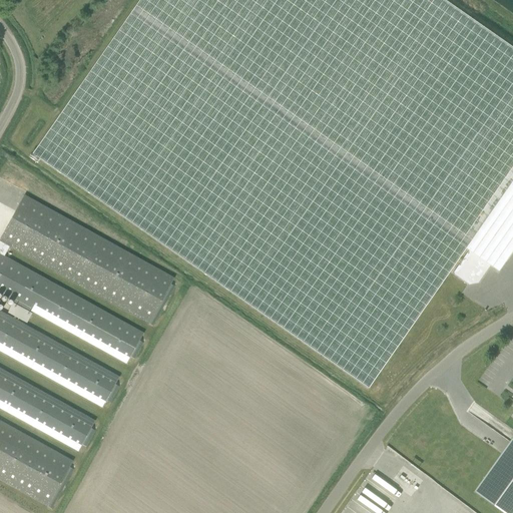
[(368,389),(465,248),(512,179),(512,48),(443,0),(139,0),(32,154),(368,389)]
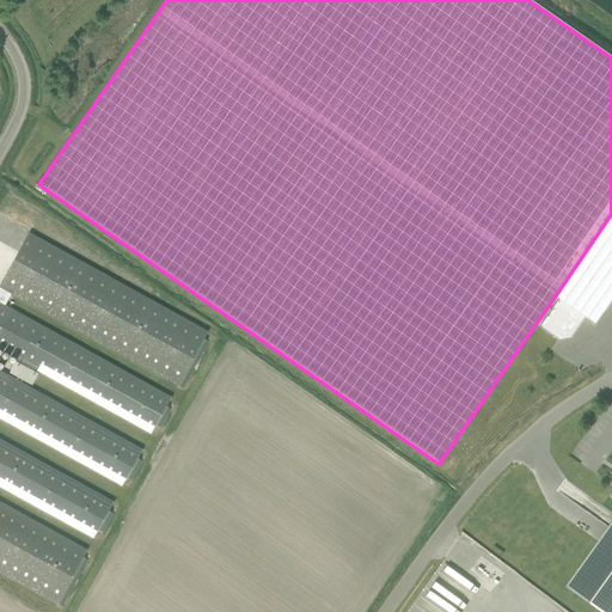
[(611,214),(555,297),(558,299),(539,326),(558,340),(569,338),(585,317),(594,324),(611,298),(611,214)]
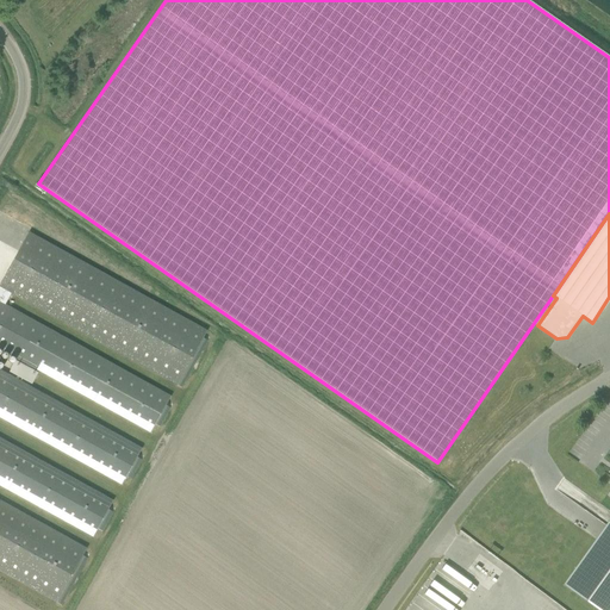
[(0,282),(0,302),(5,304),(11,293),(176,385),(181,388),(207,342),(203,338),(206,331),(29,232),(0,282)]
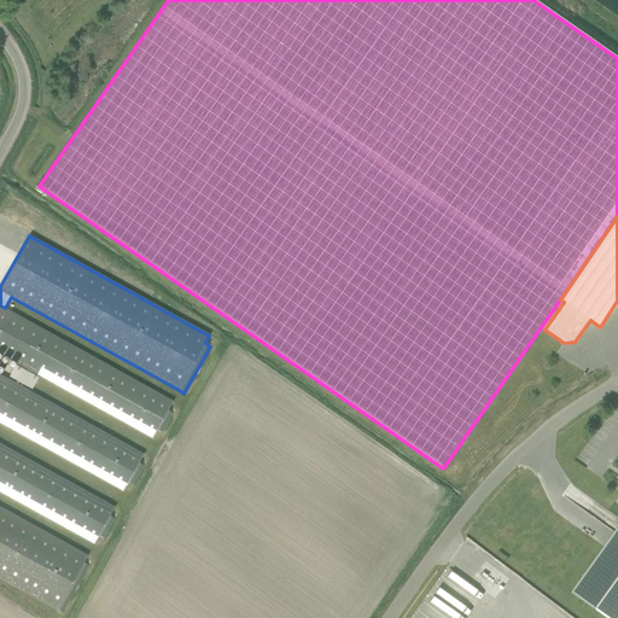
[(0,493),(93,544),(98,535),(104,538),(115,519),(109,516),(114,507),(0,443),(0,423),(122,491),(127,482),(133,485),(144,466),(138,464),(144,454),(0,374),(0,355),(151,438),(157,430),(162,432),(172,413),(168,410),(173,401),(5,308),(0,305),(0,493)]
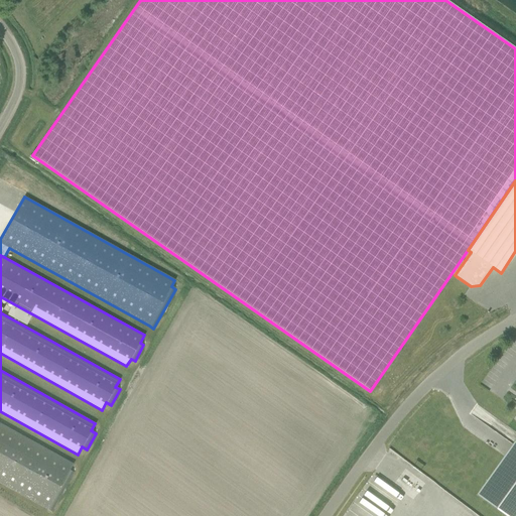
[(12,304),(6,314),(25,325),(31,315),(12,304)]
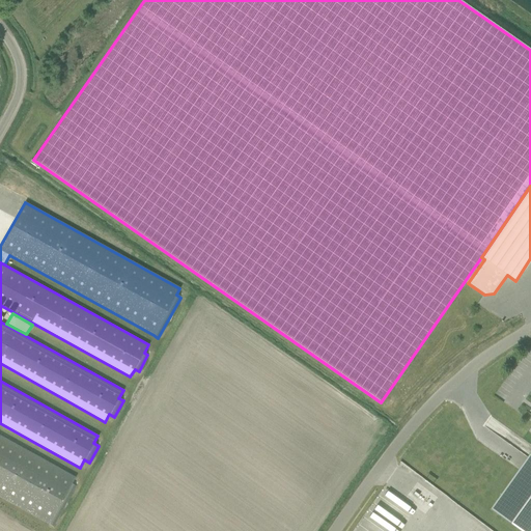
[(0,436),(0,498),(49,525),(49,524),(53,527),(76,486),(72,483),(75,477),(0,436)]
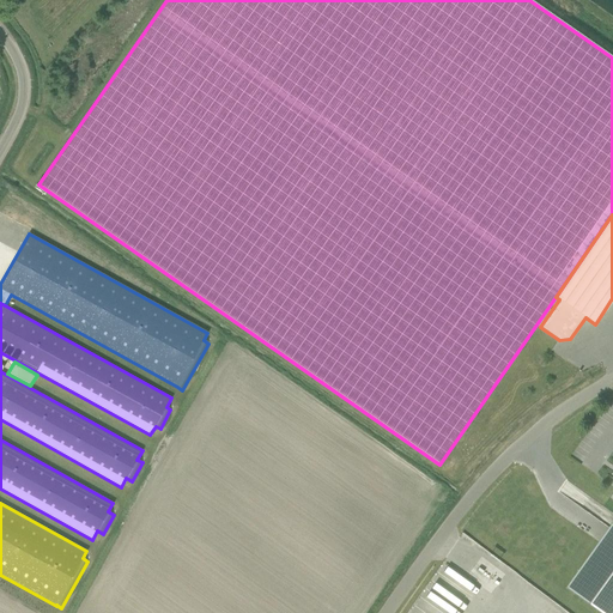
[(612,612),(612,523),(568,588),(602,612),(612,612)]
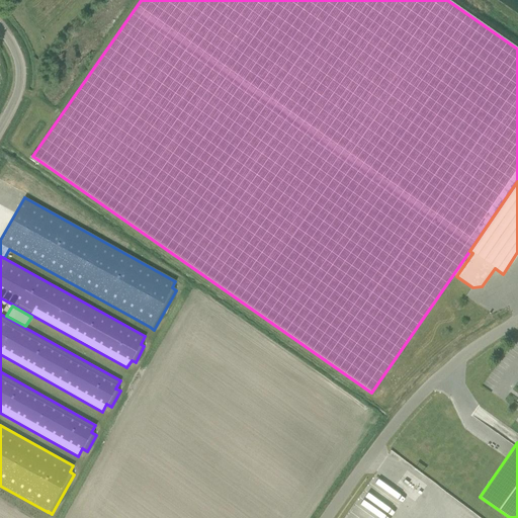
[(372,478),(346,517),(387,517),(402,496),(372,478)]
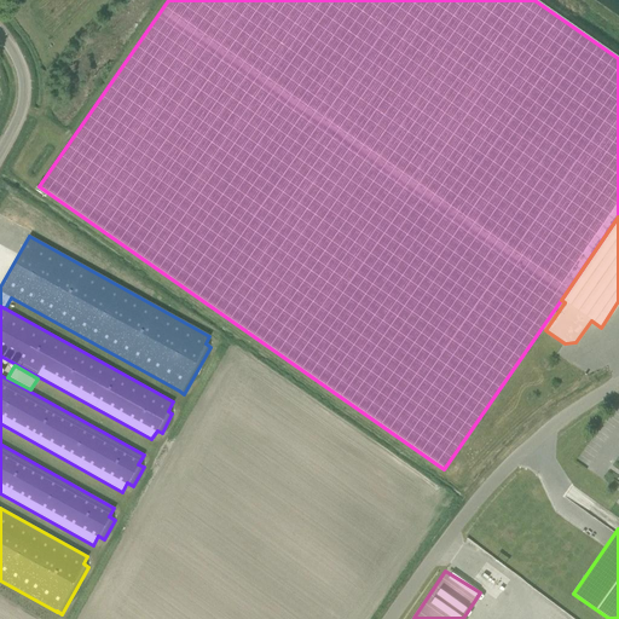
All buildings are outlined.
